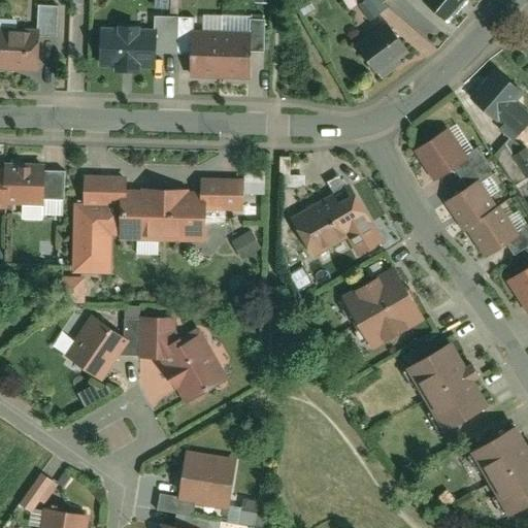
[(358,0),(359,0),(368,15),(383,6),(378,0),(358,0)]
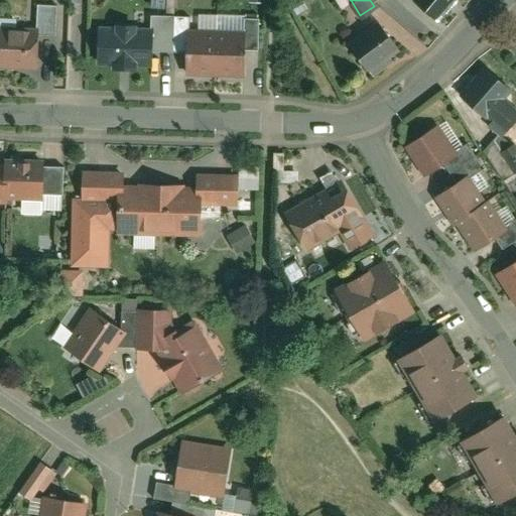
[(452,0),(415,0),(434,18),(452,0)]
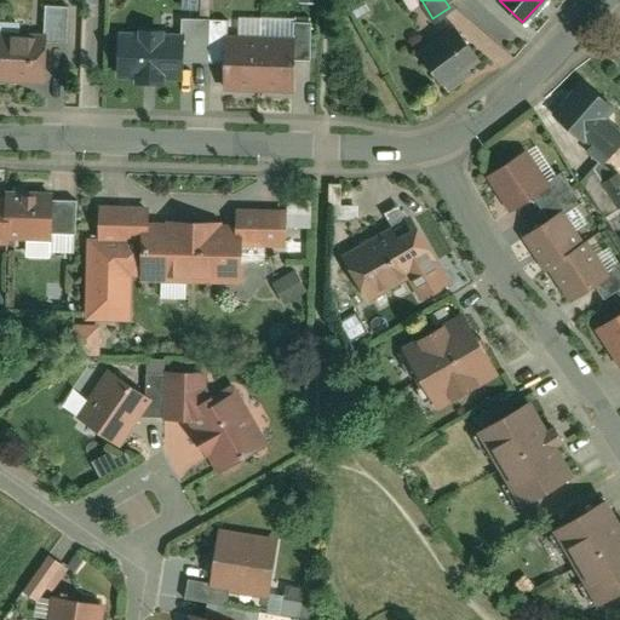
[(41,33),(41,40),(64,41),(65,5),(42,5),(41,33)]
